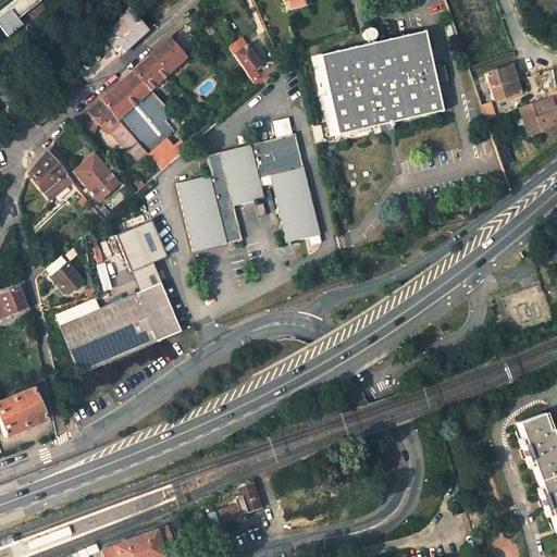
[(0,42),(21,27),(17,22),(41,2),(39,0),(17,0),(0,14),(0,42)]
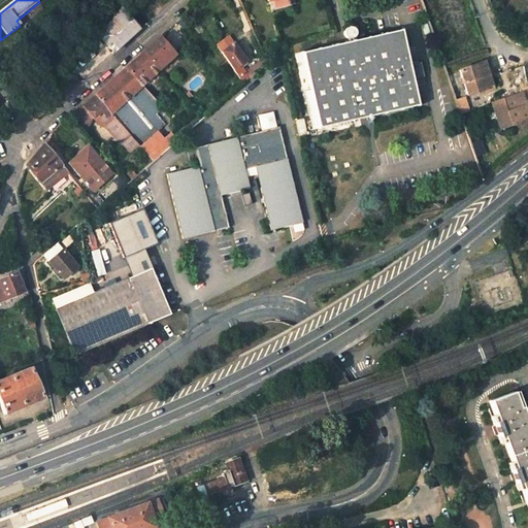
[(270,10),(290,5),(288,0),(266,0),(267,0),(268,0),(270,10)]
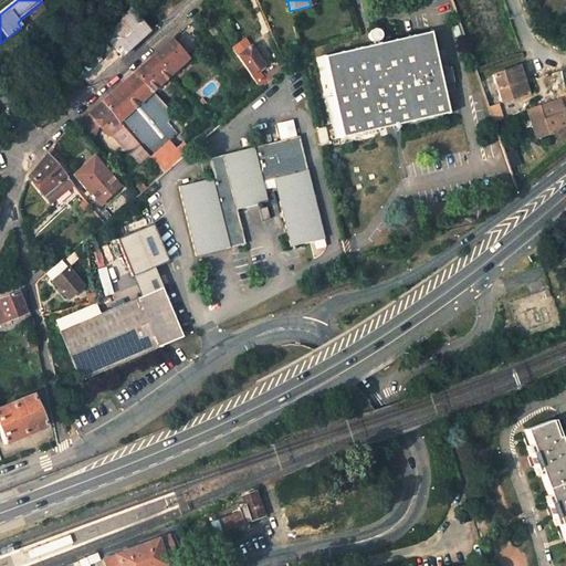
[(129,9),(105,38),(121,55),(149,30),(129,9)]
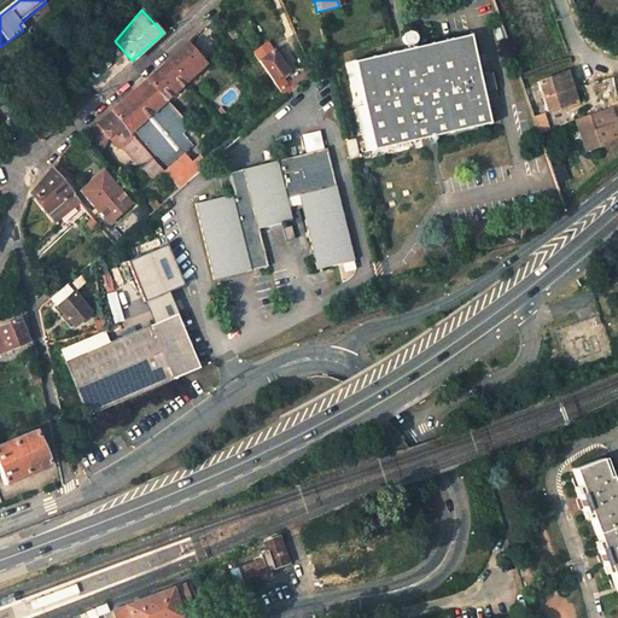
[(404,31),(402,33),(401,34),(400,36),(400,39),(401,41),(402,42),(403,45),(406,45),(408,45),(410,44),(412,42),(413,40),(413,38),(413,36),(412,34),(410,33),(408,31),(407,30),(404,31)]
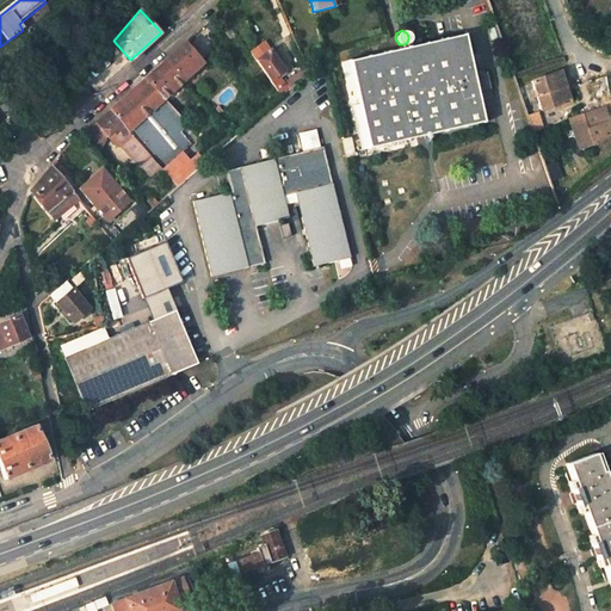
[(427,136),(481,124),(474,93),(470,75),(461,35),(418,44),(345,61),(365,150),(427,136)]
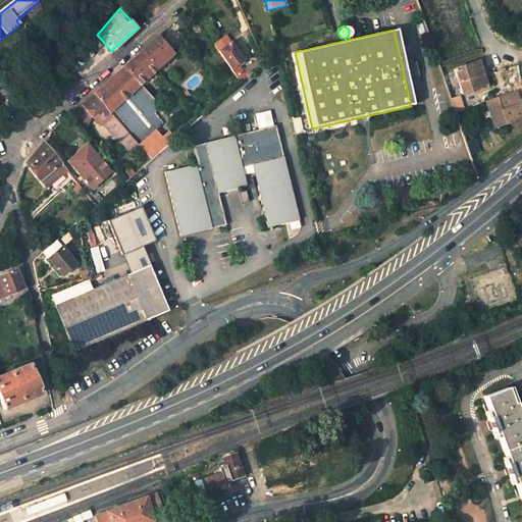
[(158,37),(140,53),(155,69),(172,54),(158,37)]
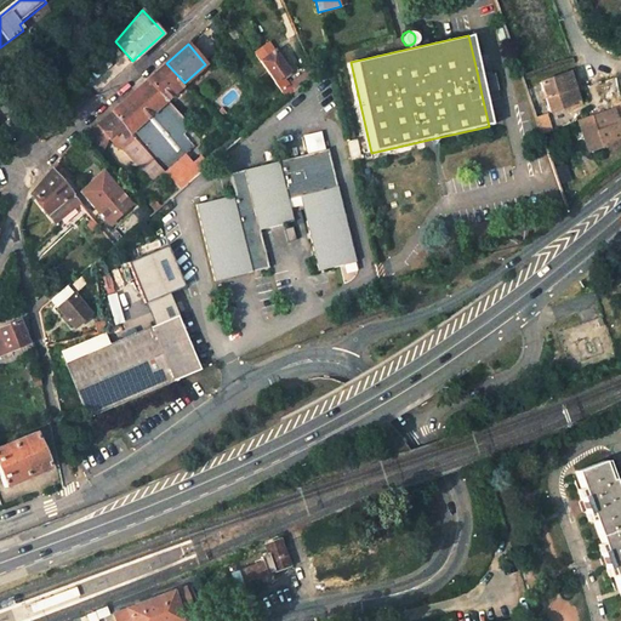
[(288,73),(273,52),(268,45),(254,55),(284,100),(312,75),(309,68),(286,86),(281,78),(288,73)]
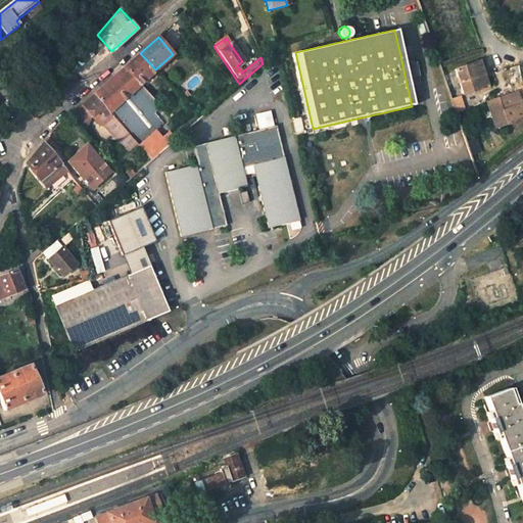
[(139,84),(147,77),(149,79),(151,77),(149,75),(155,69),(140,53),(124,67),(139,84)]
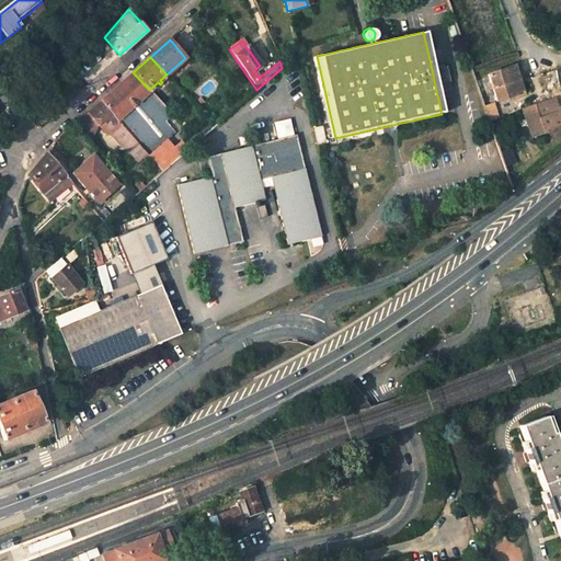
[(445,67),(432,69),(435,86),(447,82),(445,67)]
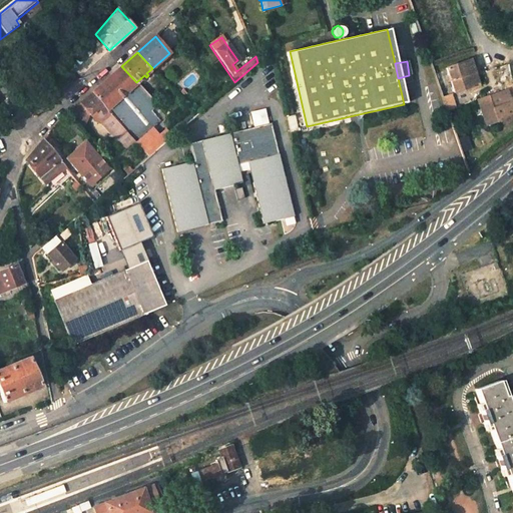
[(469,61),(446,69),(454,92),(472,86),(471,84),(477,82),(469,61)]
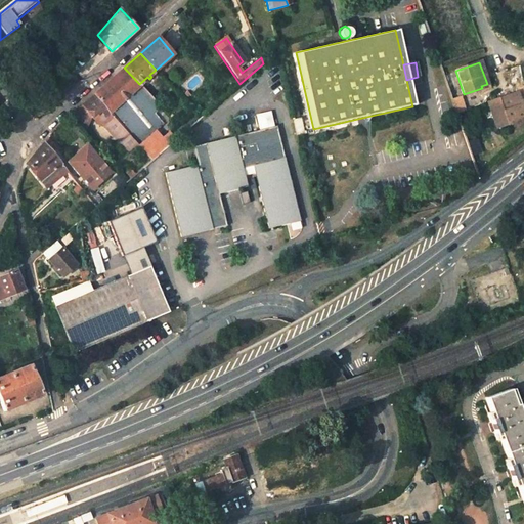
[(122,127),(136,143),(162,121),(156,114),(162,108),(139,84),(124,68),(94,95),(108,113),(122,127)]
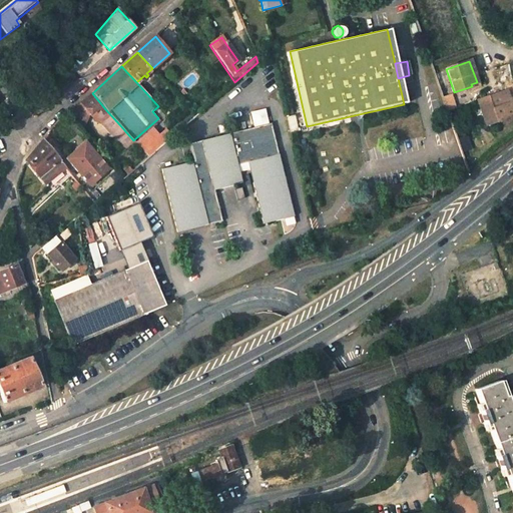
[(163,80),(156,86),(167,97),(173,92),(163,80)]
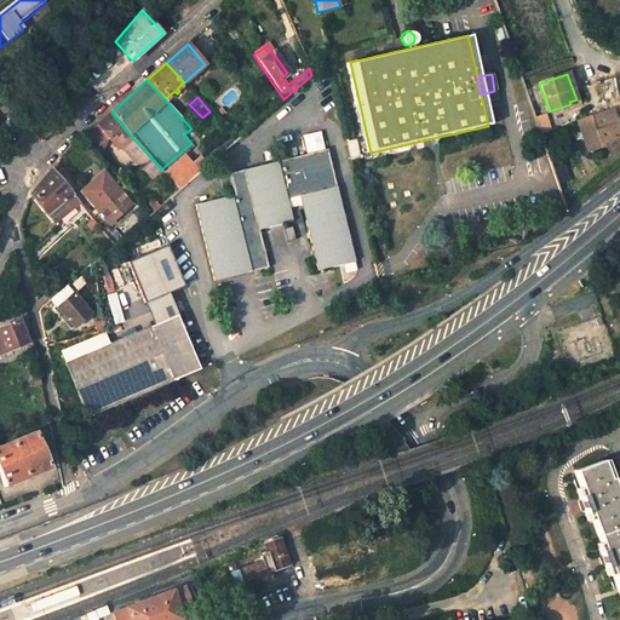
[(593,148),(600,147),(585,105),(579,107),(593,148)]
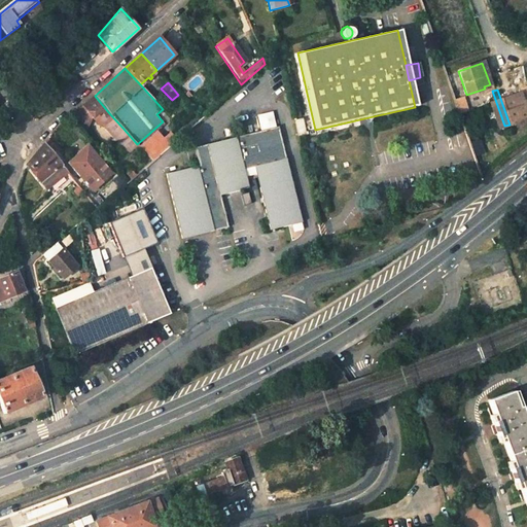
[(169,104),(157,92),(151,97),(163,109),(164,108),(167,111),(170,108),(167,105),(169,104)]
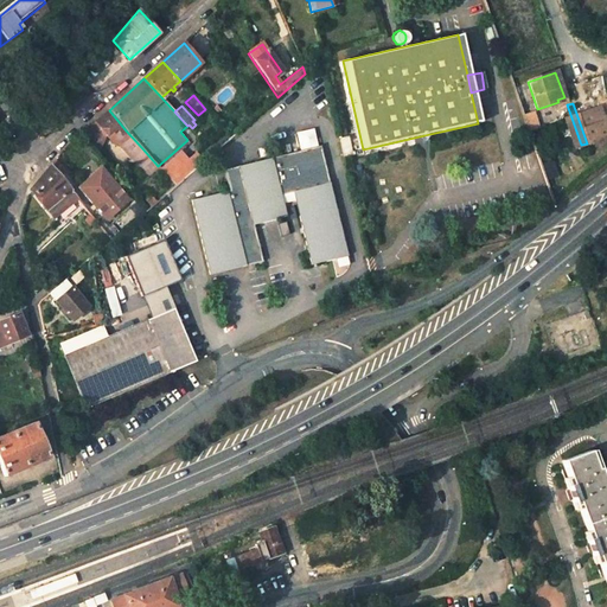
[(95,122),(113,142),(119,136),(126,131),(109,110),(95,122)]
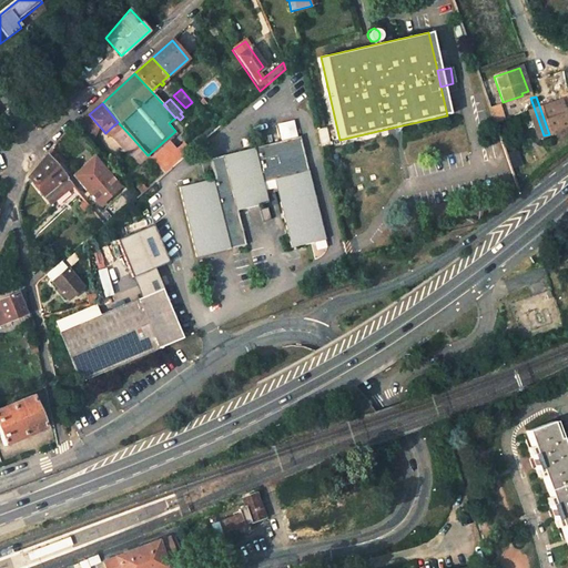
[(111,128),(124,143),(132,138),(118,122),(111,128)]
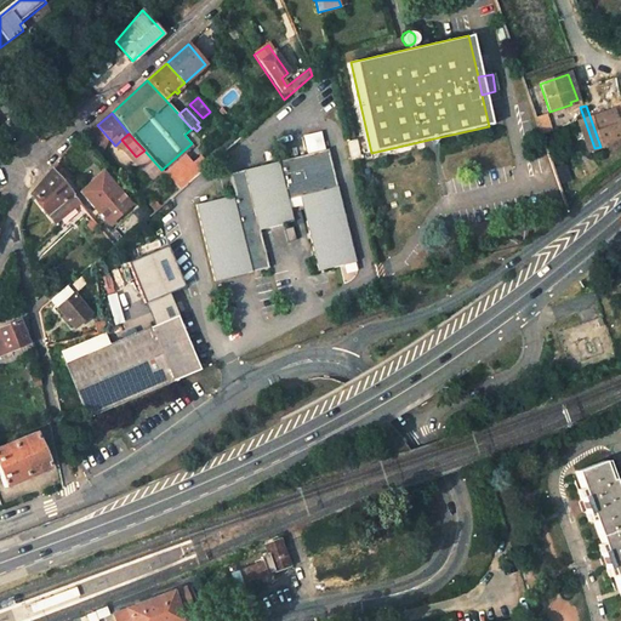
[(178,189),(206,166),(199,155),(191,163),(184,154),(193,146),(192,143),(161,170),(178,189)]
